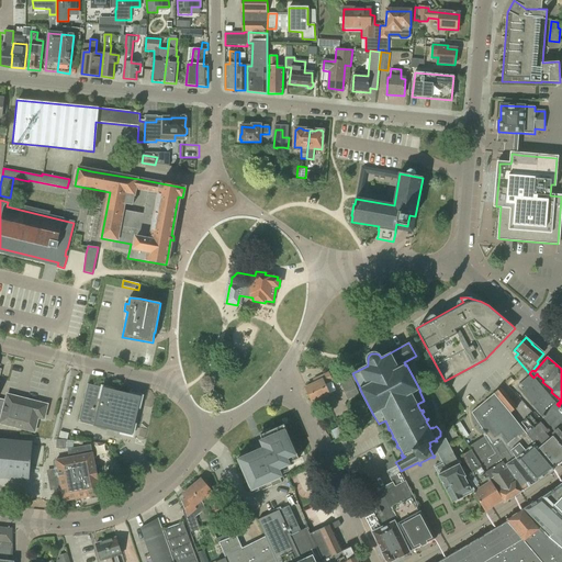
[(519,362),(509,370),(509,371),(513,375),(524,367),(519,362)]
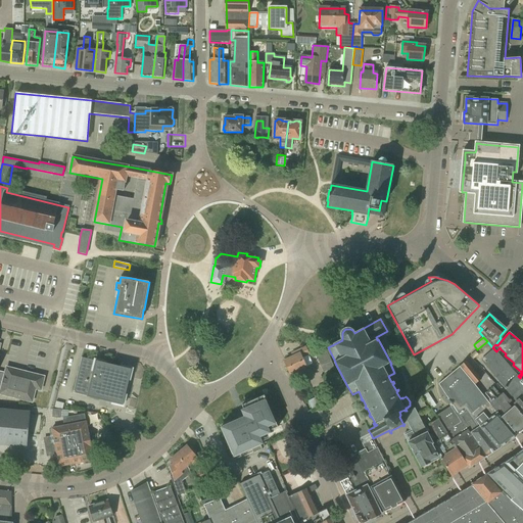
[(306,367),(301,358),(308,354),(308,353),(308,352),(313,350),(321,367),(331,362),(326,349),(324,346),(324,345),(316,349),(315,346),(313,347),(306,350),(305,347),(298,350),(292,353),(293,357),(284,361),(287,367),(290,374),(298,371),(299,372),(304,370),(304,368),(306,367)]
